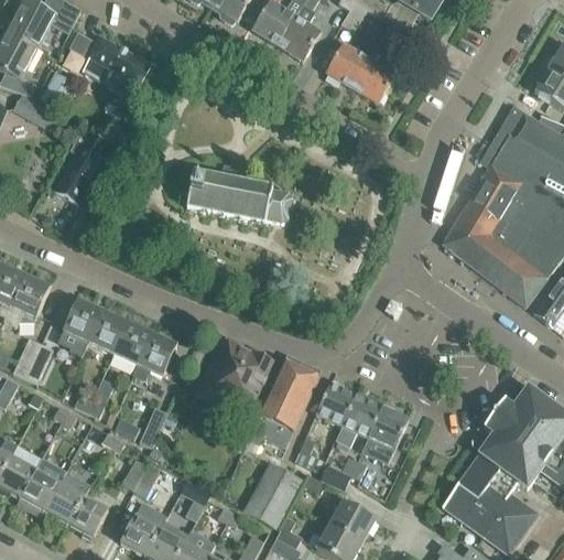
[(6,32),(36,49),(49,24),(57,29),(69,7),(57,0),(46,0),(42,9),(25,0),(22,0),(6,32)]
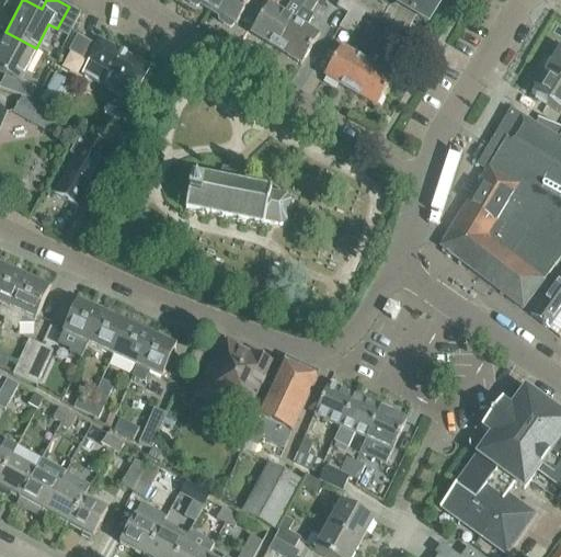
[(213,0),(210,4),(220,11),(218,14),(219,18),(229,24),(232,23),(235,20),(237,21),(249,0),(213,0)]
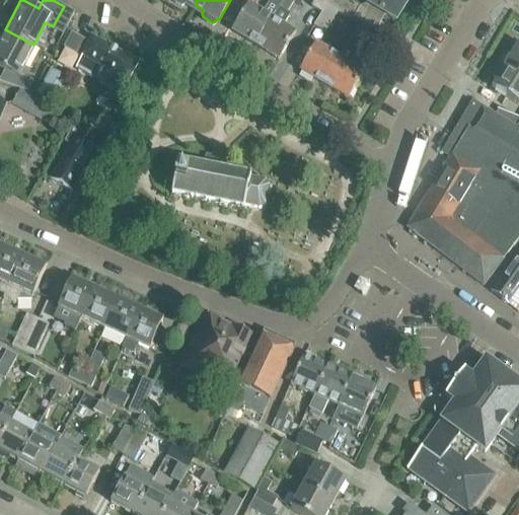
[(280,0),(278,4),(272,15),(254,42),(278,56),(294,29),(284,22),(290,12),(286,9),(291,0),(280,0)]
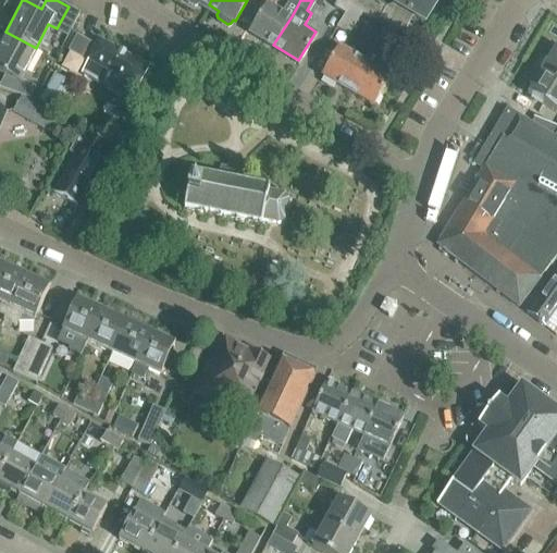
[(336,0),(335,3),(345,10),(349,1),(349,0),(336,0)]
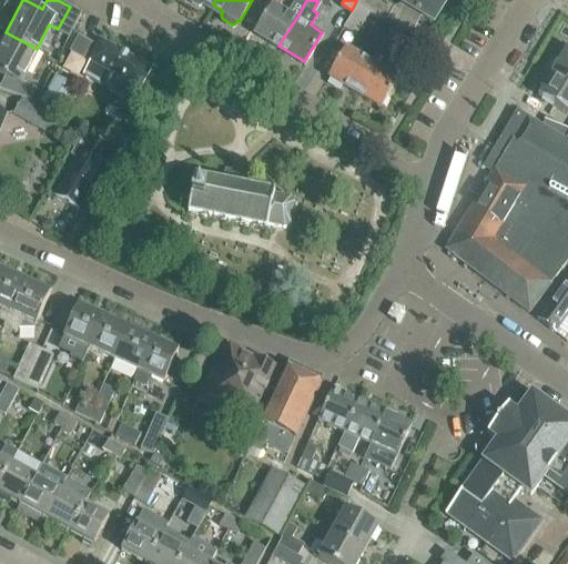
[(394,4),(386,0),(356,0),(356,1),(369,10),(369,9),(378,14),(385,19),(394,4)]
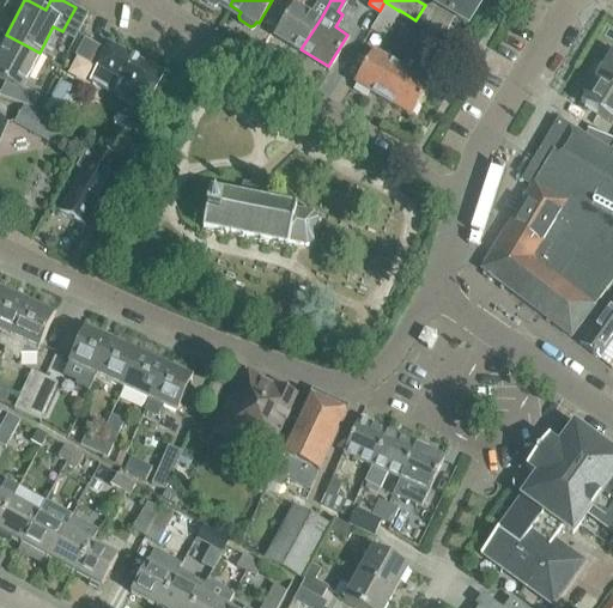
[(467,22),(480,0),(435,0),(434,1),(435,1),(425,5),(416,20),(419,23),(425,26),(442,36),(455,13),(467,22)]
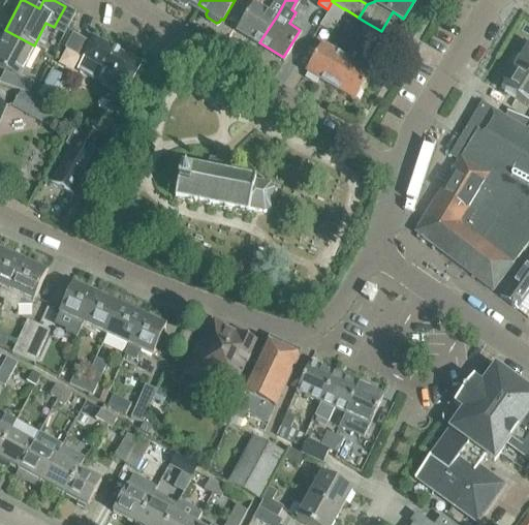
[(253,1),(237,28),(259,42),(277,16),(253,1)]
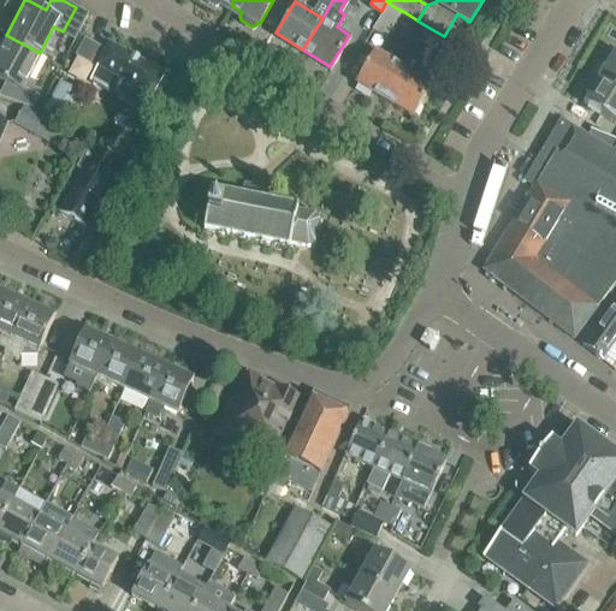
[(401,47),(410,53),(427,27),(421,23),(418,21),(410,16),(394,43),(401,47)]
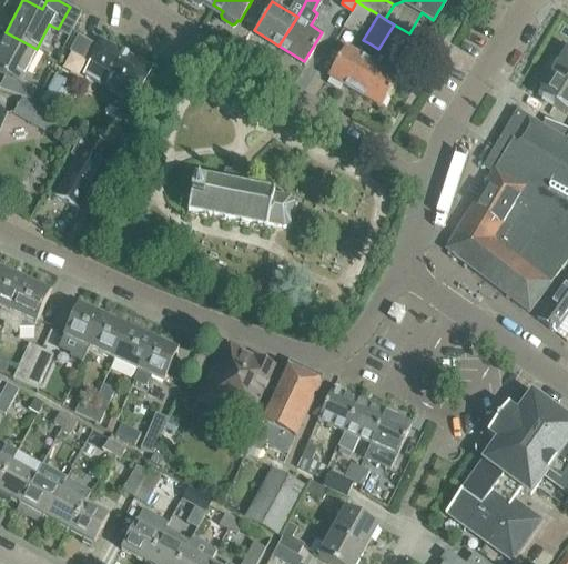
[(394,24),(378,49),(372,61),(354,91),(379,106),(397,77),(382,67),(396,42),(407,49),(415,37),(409,33),(394,24)]
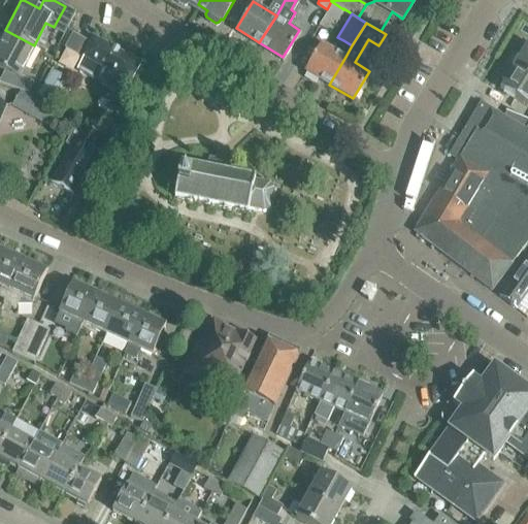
[(21,70),(34,45),(5,30),(0,39),(0,58),(10,64),(1,82),(26,92),(34,75),(21,70)]
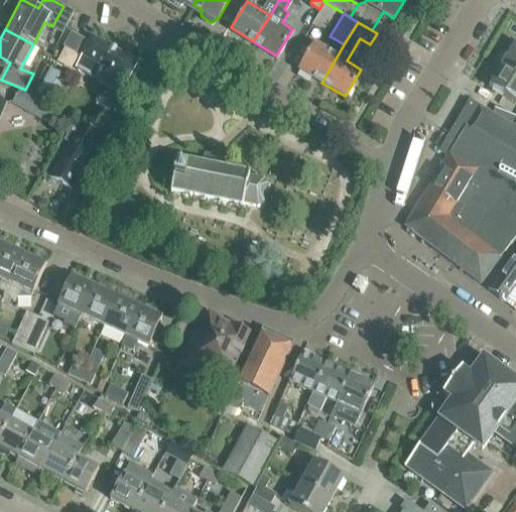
[(74,65),(117,89),(122,79),(124,80),(135,60),(89,34),(86,40),(70,31),(61,44),(80,54),(74,65)]
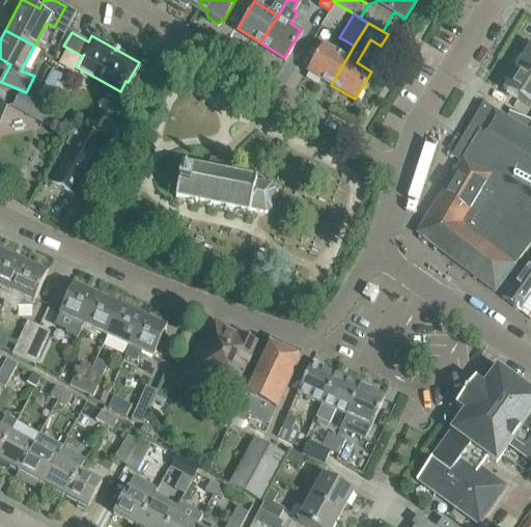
[(347,57),(338,51),(323,42),(306,70),(331,85),(347,57)]
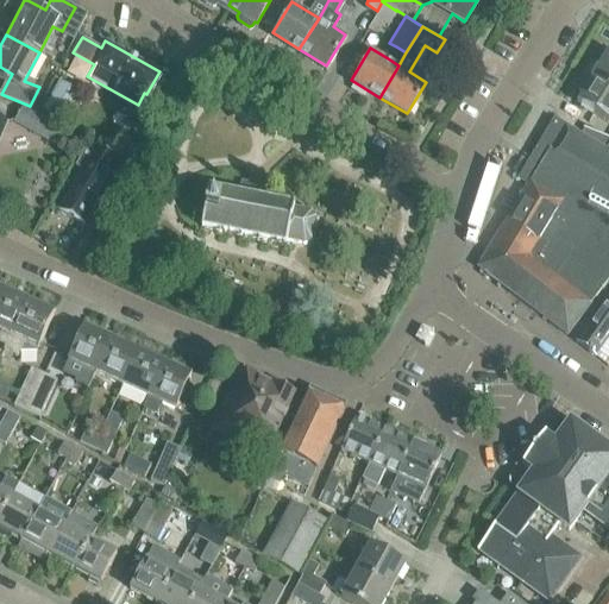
[(591,74),(608,83),(608,49),(607,49),(591,74)]
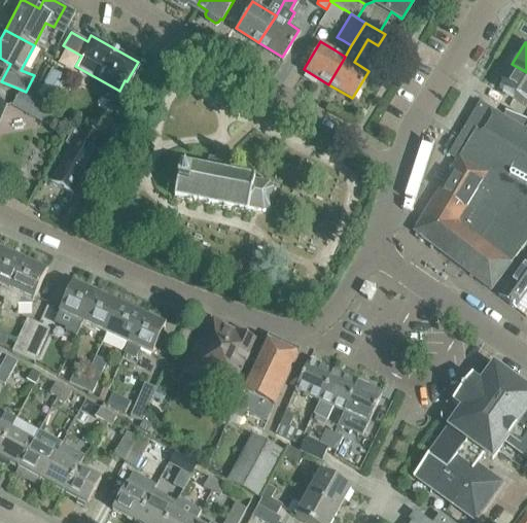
[(526,72),(512,64),(512,65),(507,62),(499,75),(503,78),(498,86),(526,103),(526,72)]
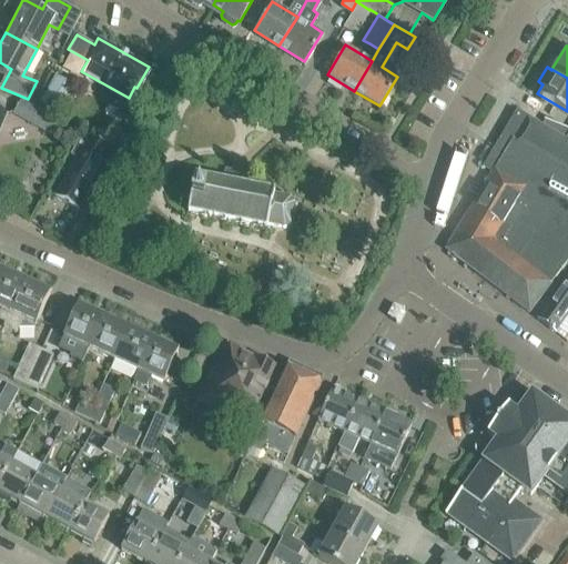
[(54,72),(39,98),(53,106),(69,80),(54,72)]
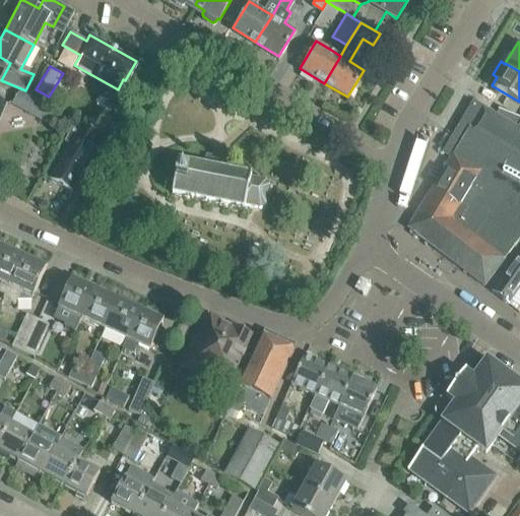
[(10,105),(31,117),(40,103),(18,90),(10,105)]
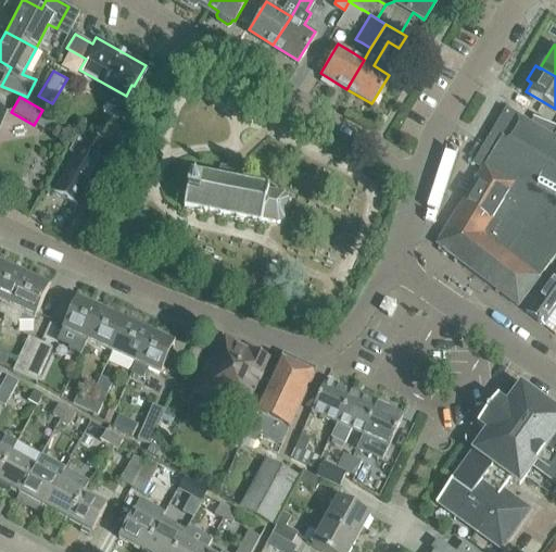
[(483,161),(434,241),(516,301),(555,249),(555,127),(553,134),(529,120),(515,111),(505,105),(485,138),(475,155),(483,161)]
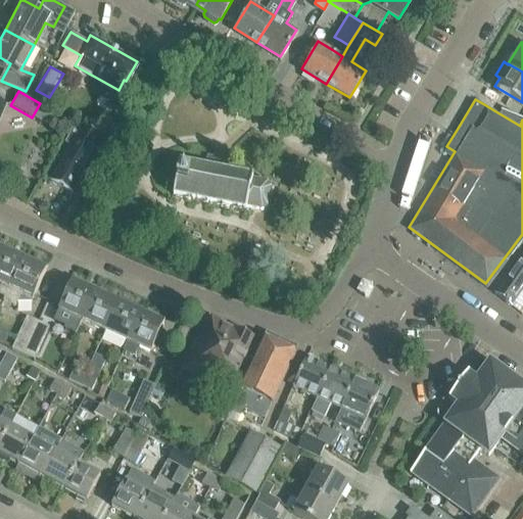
[(81,124),(49,179),(69,190),(101,136),(81,124)]
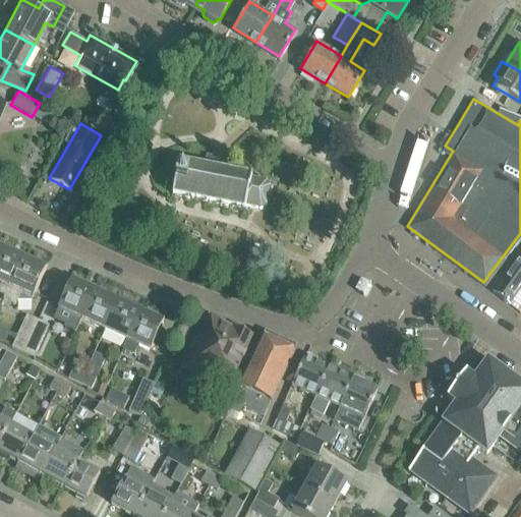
[(249,175),(249,173),(215,165),(216,156),(207,154),(204,163),(178,158),(177,167),(189,169),(186,183),(174,180),(171,191),(243,207),(244,203),(258,206),(266,202),(269,184),(265,178),(249,175)]
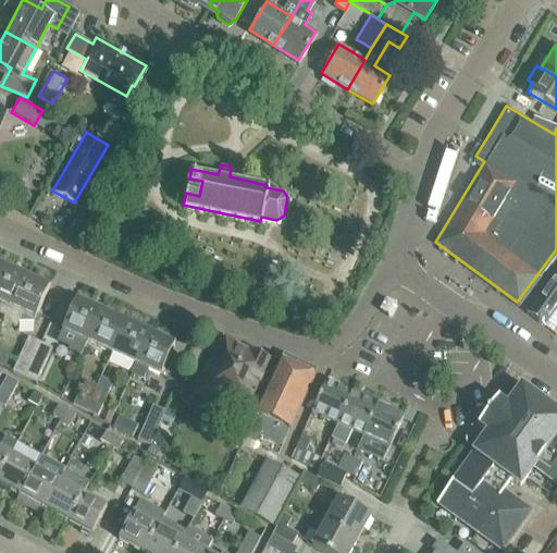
[(202,181),(189,179),(186,193),(199,196),(202,181)]
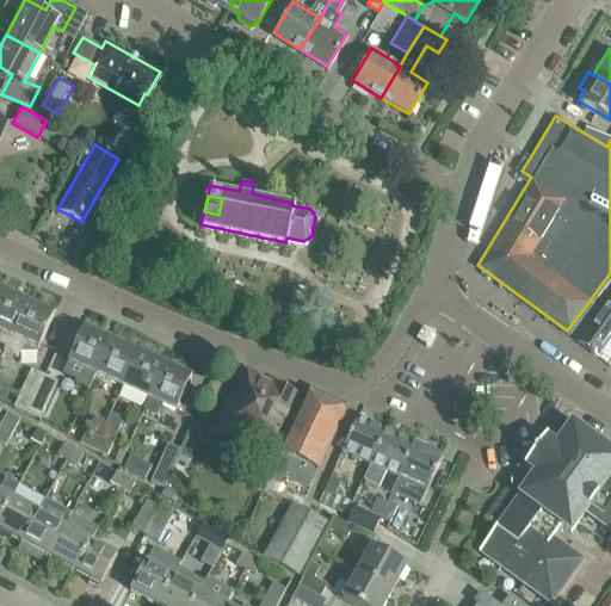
[(1,283),(0,284),(0,327),(2,328),(0,335),(0,340),(5,342),(25,300),(17,296),(19,291),(1,283)]
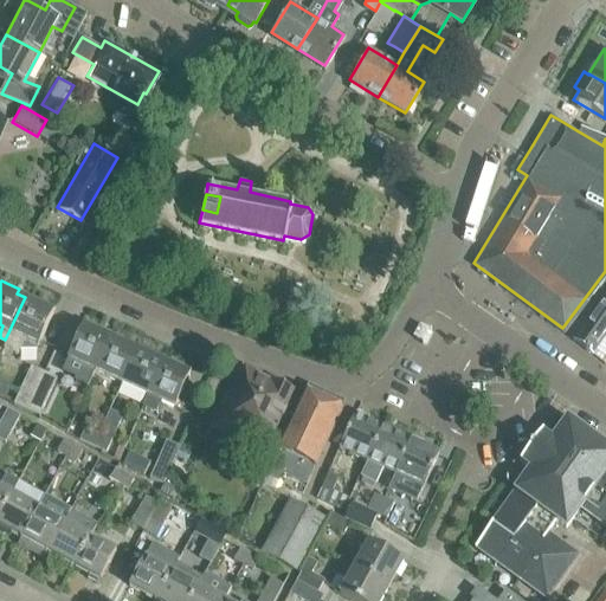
[(605,290),(572,336),(592,350),(605,330),(605,290)]
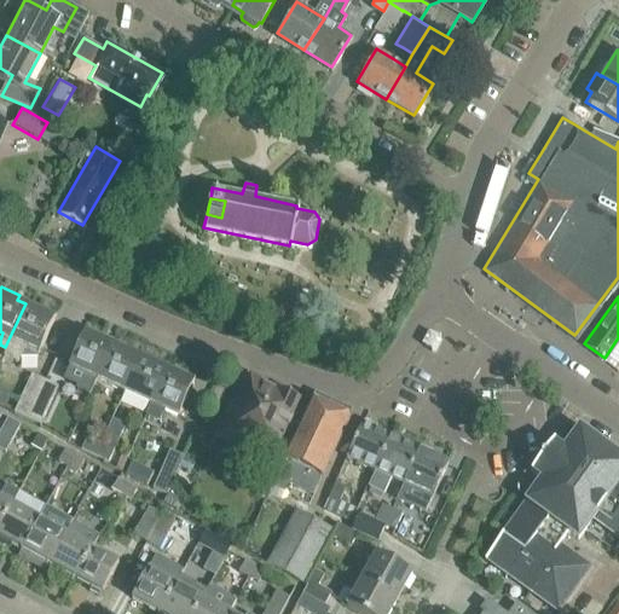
[(6,348),(5,353),(18,358),(21,353),(38,353),(56,312),(36,303),(35,308),(25,303),(5,347),(6,348)]
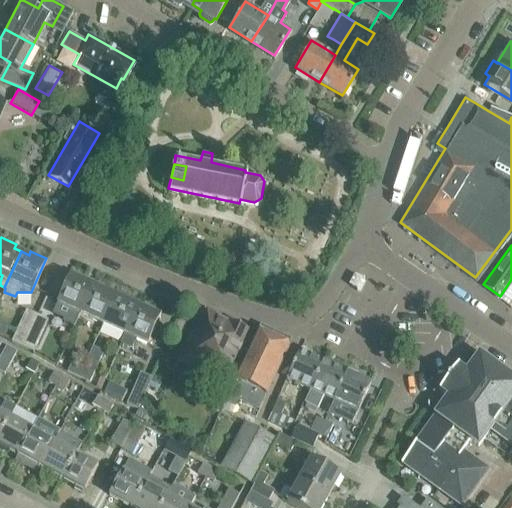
[(70,269),(68,273),(56,300),(69,306),(63,319),(74,324),(80,311),(92,283),(84,280),(86,276),(70,269)]
